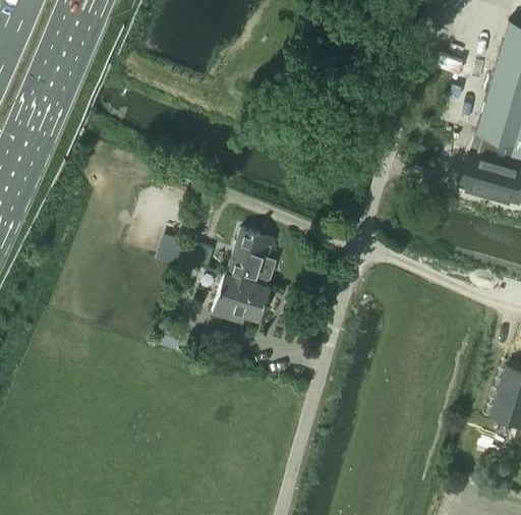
[(520,30),(507,25),(472,146),(478,148),(511,157),(520,159),(520,30)]
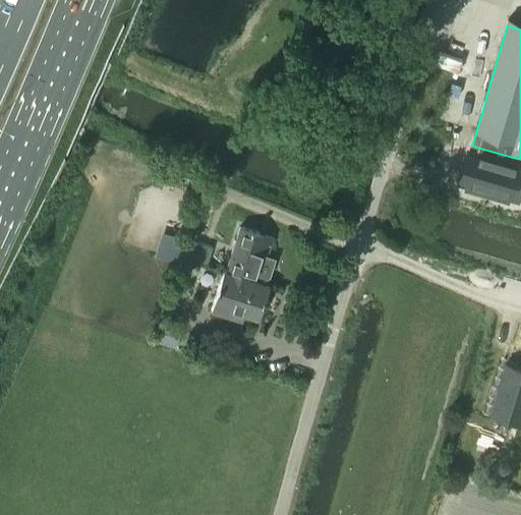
[(470,157),(461,187),(469,190),(468,193),(483,198),(484,194),(490,196),(512,203),(516,204),(520,184),(520,159),(511,157),(478,148),(475,158),(470,157)]
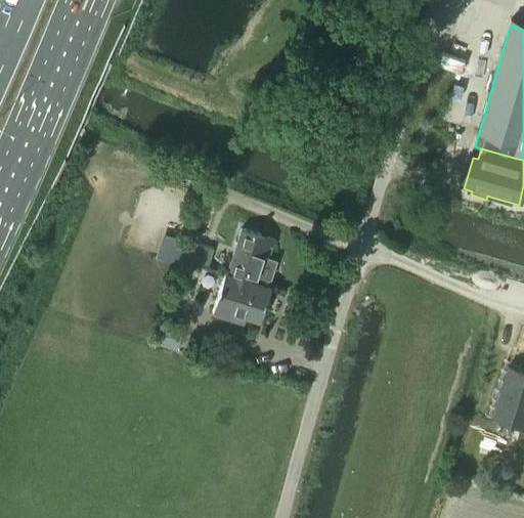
[(267,264),(273,246),(239,235),(225,278),(222,277),(212,312),(230,318),(232,312),(261,321),(269,295),(254,291),(263,262),(267,264)]
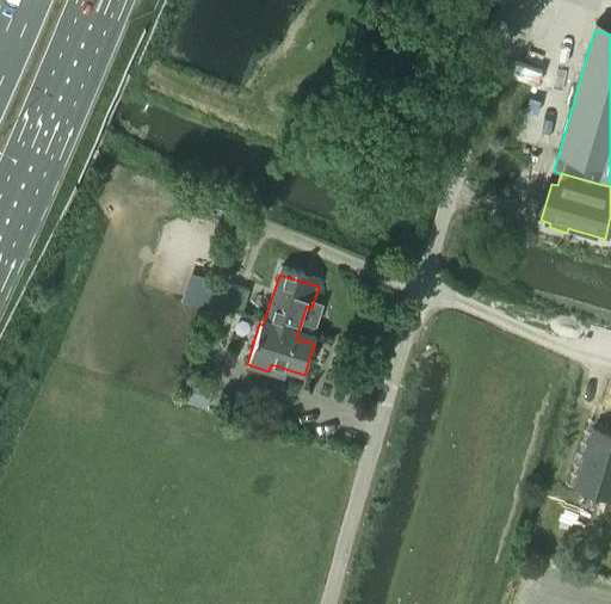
[(210,308),(217,287),(201,282),(193,303),(210,308)]
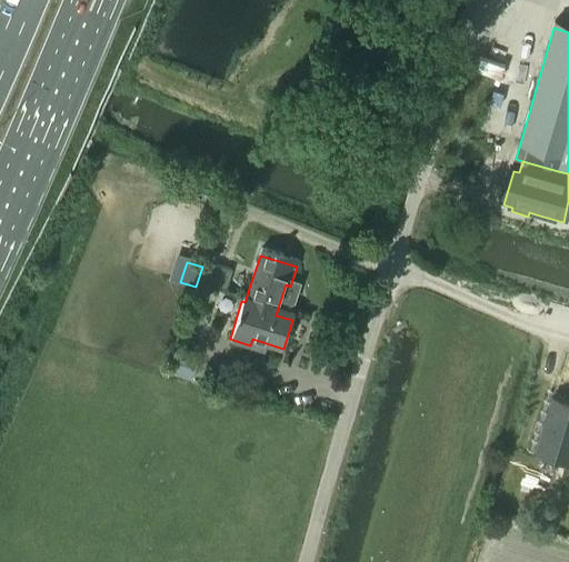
[(226,297),(232,276),(202,267),(188,313),(201,317),(209,292),(226,297)]
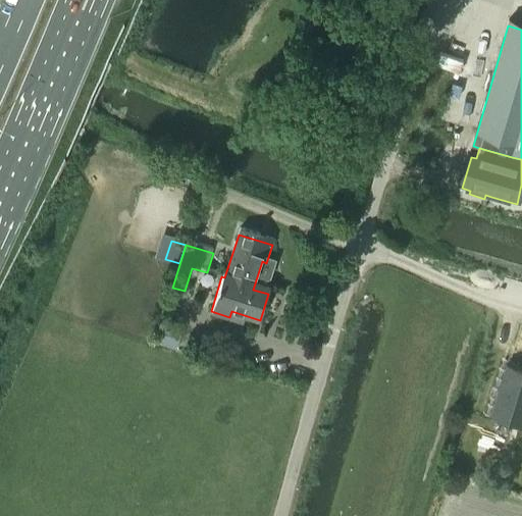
[(521,430),(521,426),(521,375),(504,370),(488,420),(521,430)]
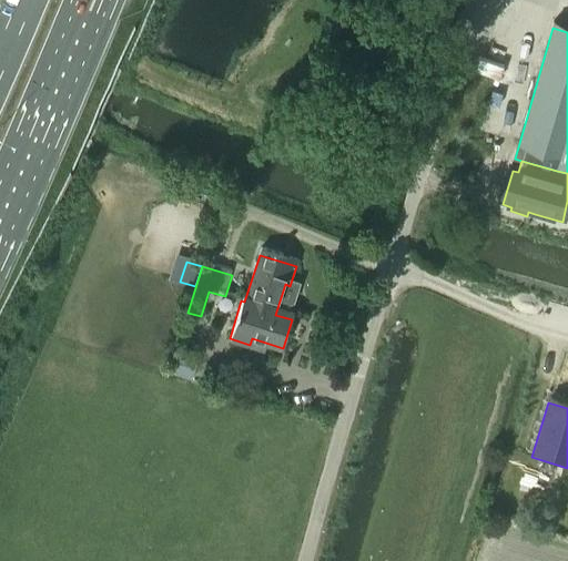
All buildings are outlined.
